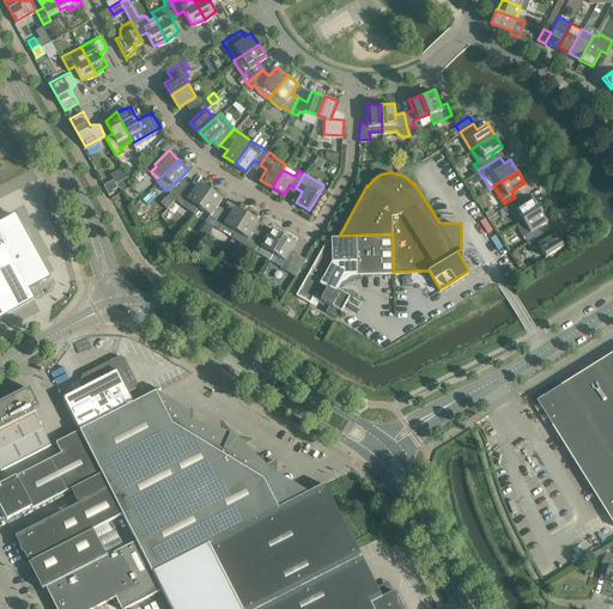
[(113,177),(103,182),(109,193),(113,190),(111,188),(117,184),(113,177)]
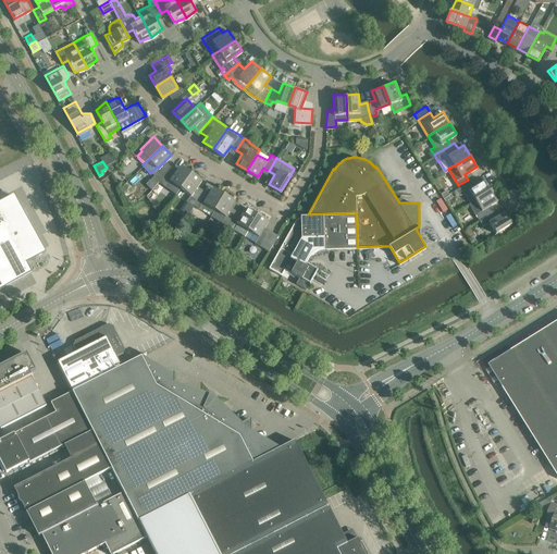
[(159,179),(159,180),(165,185),(176,193),(181,186),(192,171),(181,163),(176,170),(175,172),(169,168),(162,175),(159,179)]
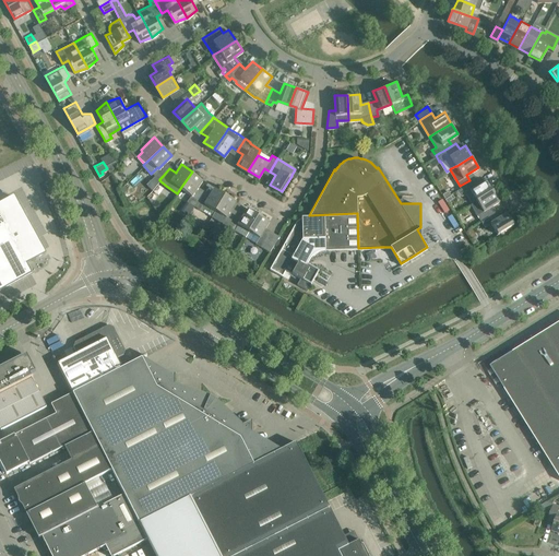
[(192,172),(181,187),(191,194),(202,179),(192,172)]
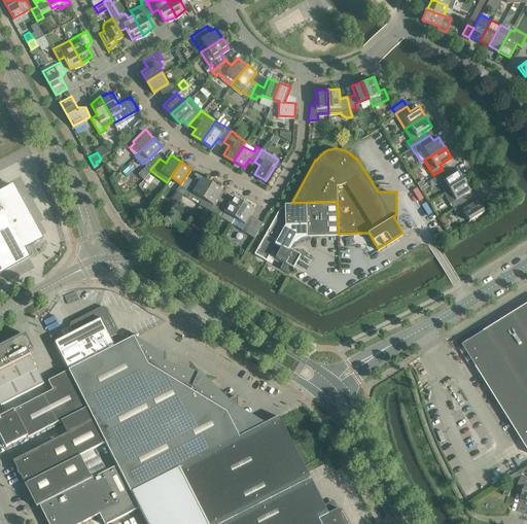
[(433,175),(431,177),(434,182),(437,181),(438,180),(445,190),(449,187),(464,178),(458,168),(452,172),(449,167),(443,170),(433,175)]
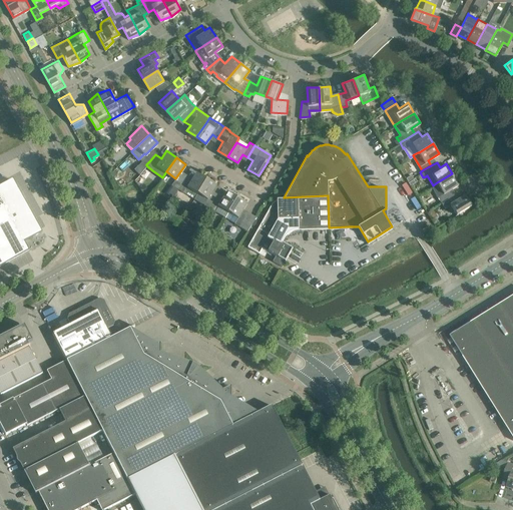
[(178,187),(194,197),(206,176),(196,171),(190,181),(184,177),(180,184),(178,187)]
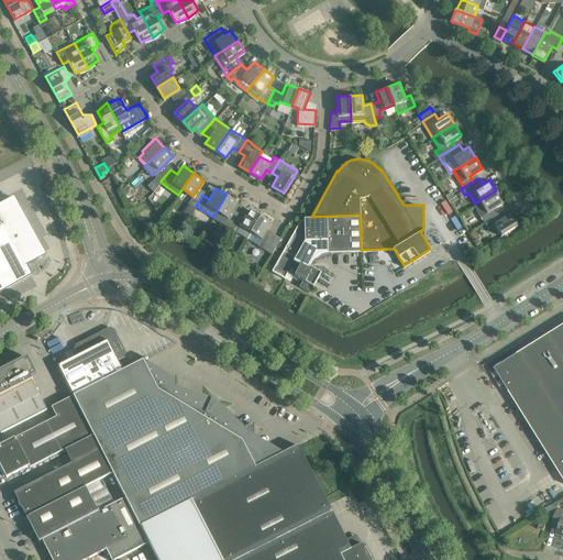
[(475,204),(474,205),(481,215),(484,221),(497,212),(494,207),(503,201),(496,190),(479,200),(475,204)]
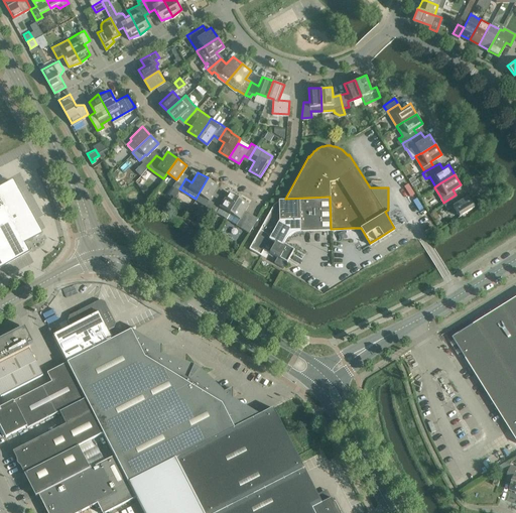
[(207,206),(211,208),(219,194),(214,190),(218,184),(208,177),(196,199),(207,206)]
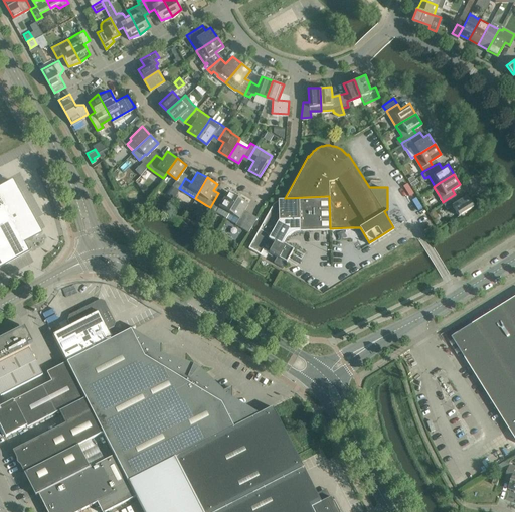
[(0,196),(18,231),(22,229),(28,226),(31,232),(33,233),(36,233),(38,232),(39,230),(39,227),(12,179),(0,185),(0,196)]
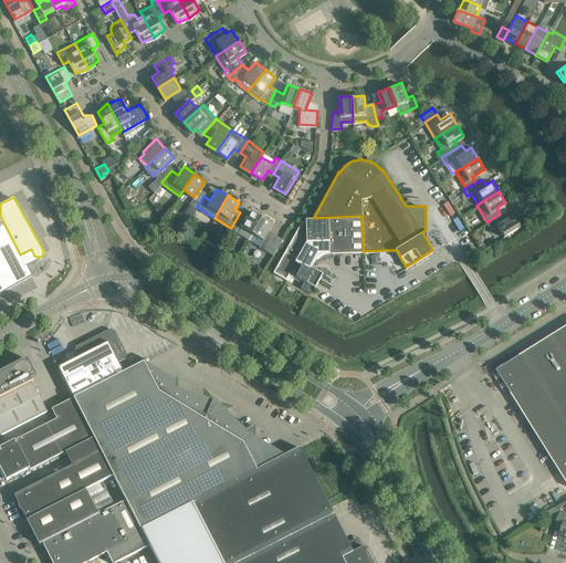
[(241,226),(252,232),(261,216),(250,209),(247,216),(240,212),(231,228),(237,231),(241,226)]
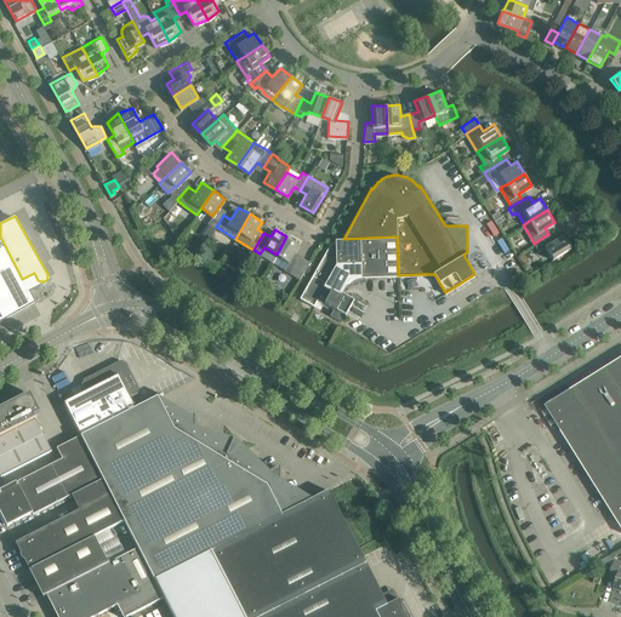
[(548,234),(534,244),(539,250),(542,247),(545,246),(553,258),(570,247),(563,234),(556,239),(552,233),(548,234)]
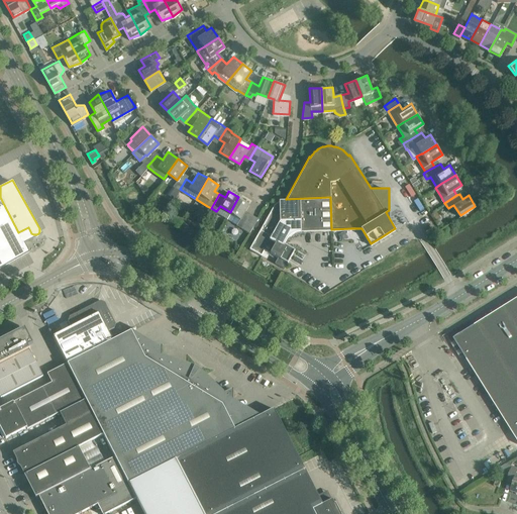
[(0,266),(28,250),(24,243),(18,232),(0,197),(0,266)]
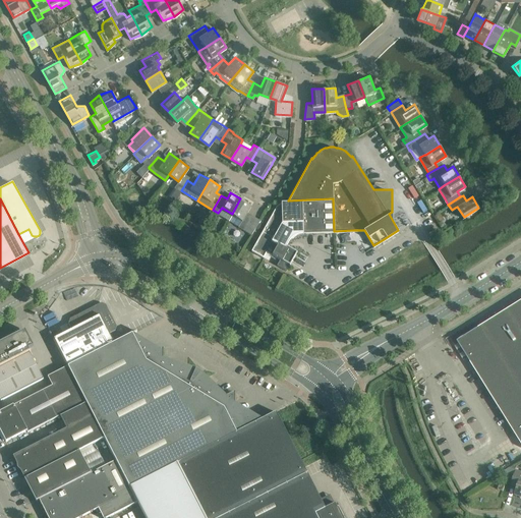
[(250,205),(240,198),(232,214),(228,219),(251,233),(255,225),(258,220),(261,219),(252,214),(245,225),(240,222),(250,205)]
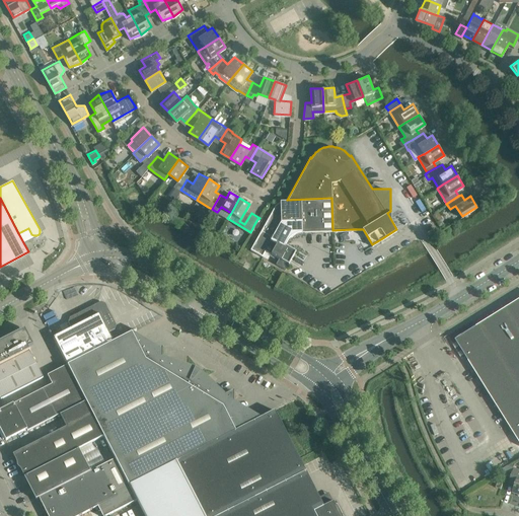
[(276,203),(250,247),(262,254),(265,249),(279,256),(276,262),(285,268),(296,249),(290,245),(285,243),(287,239),(287,238),(289,237),(290,235),(291,234),(293,233),(294,233),(295,232),(296,231),(298,231),(300,231),(302,231),(312,230),(324,230),(332,230),(331,198),(287,200),(280,200),(280,201),(276,203)]
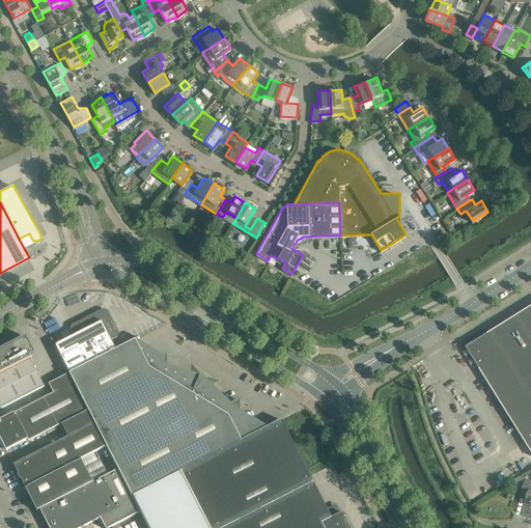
[(217,214),(213,220),(219,224),(222,217),(217,214)]
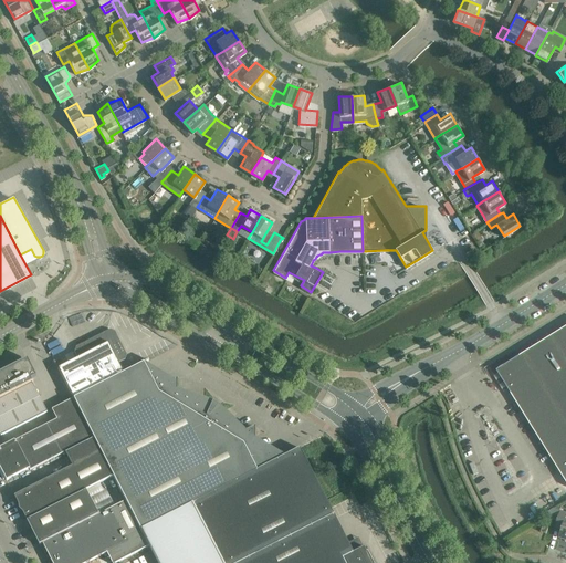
[(475,240),(481,237),(477,229),(471,232),(475,240)]
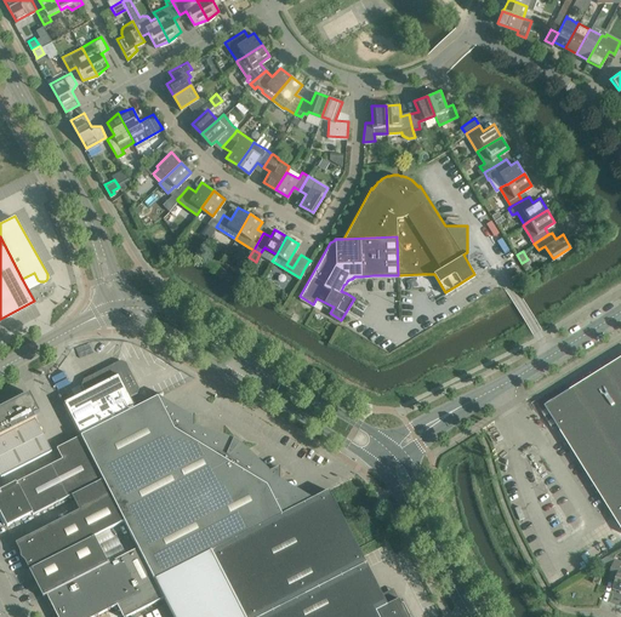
[(620,525),(620,355),(545,403),(620,525)]
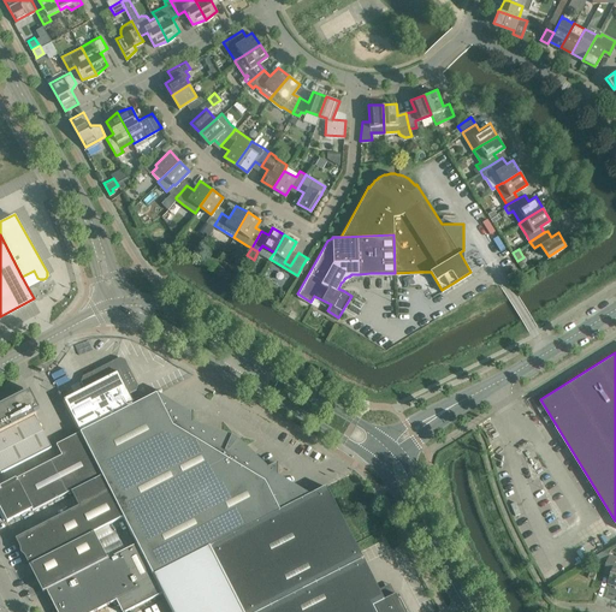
[(73,392),(63,397),(73,417),(80,429),(134,403),(129,391),(136,387),(137,382),(126,361),(125,356),(119,355),(114,357),(82,374),(81,379),(84,386),(73,392)]
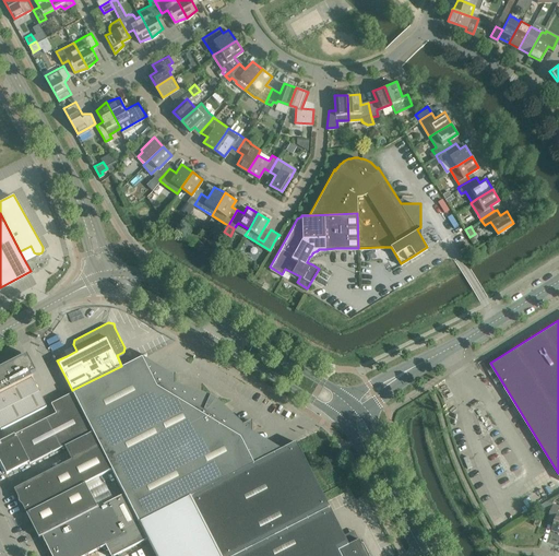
[(0,426),(0,427),(46,404),(32,375),(33,375),(32,374),(31,373),(35,369),(26,352),(11,359),(0,365),(0,426)]
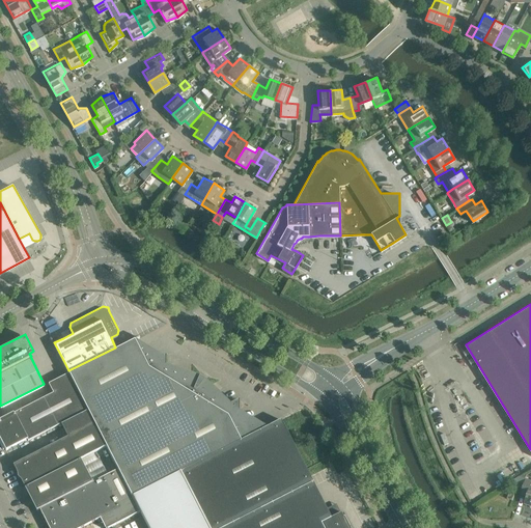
[(115,348),(68,370),(87,408),(106,444),(118,467),(119,470),(228,414),(240,408),(240,396),(228,401),(204,379),(201,376),(197,374),(166,364),(166,352),(146,362),(135,338),(139,335),(115,348)]
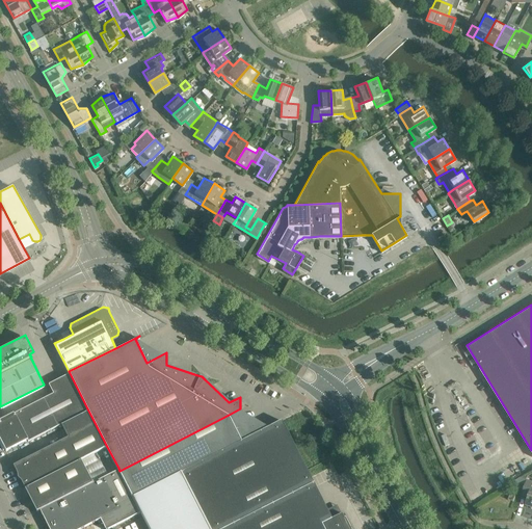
[(0,419),(1,420),(0,420),(0,438),(5,448),(27,438),(28,440),(61,422),(87,408),(69,371),(58,377),(49,381),(53,391),(14,412),(14,411),(0,418),(0,417),(0,419)]
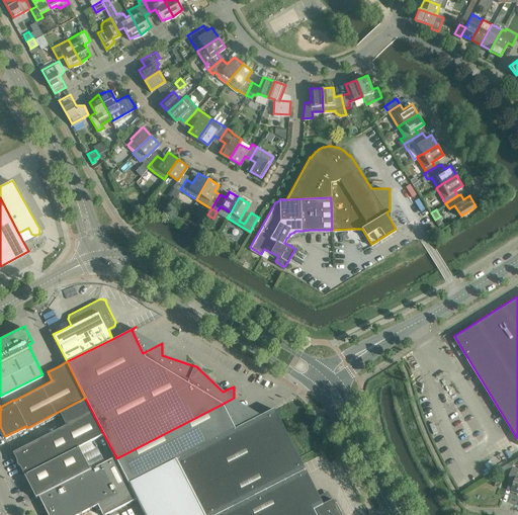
[(66,423),(12,450),(19,463),(18,465),(20,465),(24,474),(79,446),(103,433),(85,398),(60,411),(66,423)]
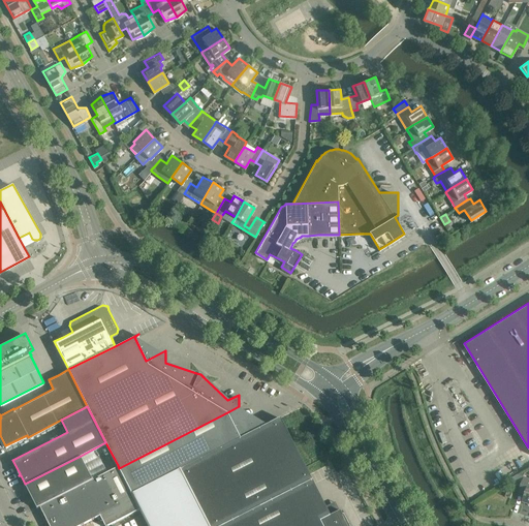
[(227,412),(119,468),(131,492),(276,418),(275,418),(239,436),(227,412)]
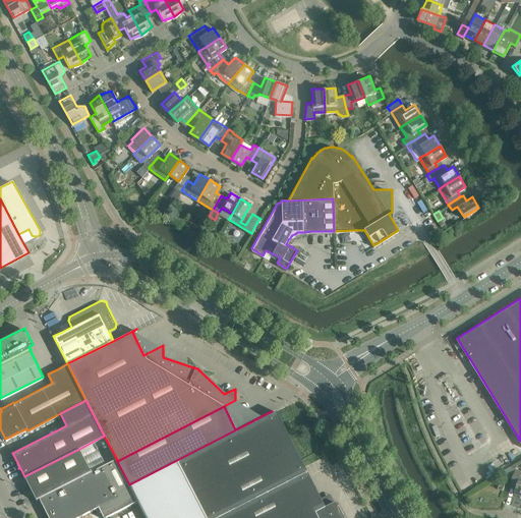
[(272,411),(129,484),(139,503),(147,517),(344,517),(338,505),(336,505),(334,501),(325,506),(320,497),(308,474),(303,465),(275,409),(272,411)]
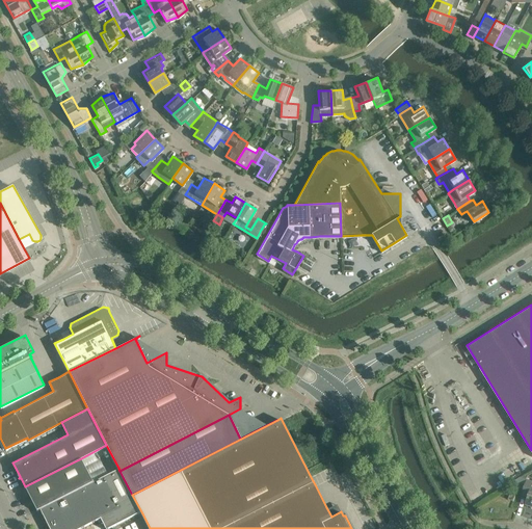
[(81,458),(25,486),(36,510),(40,508),(92,481),(81,458)]
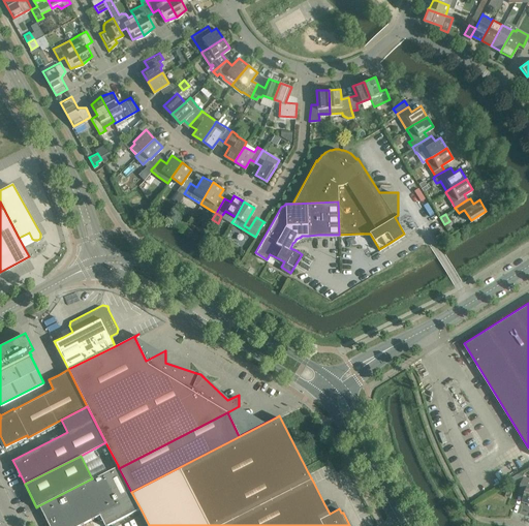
[(92,478),(39,505),(48,521),(45,522),(45,525),(74,525),(99,514),(105,525),(138,507),(117,465),(103,472),(92,478)]
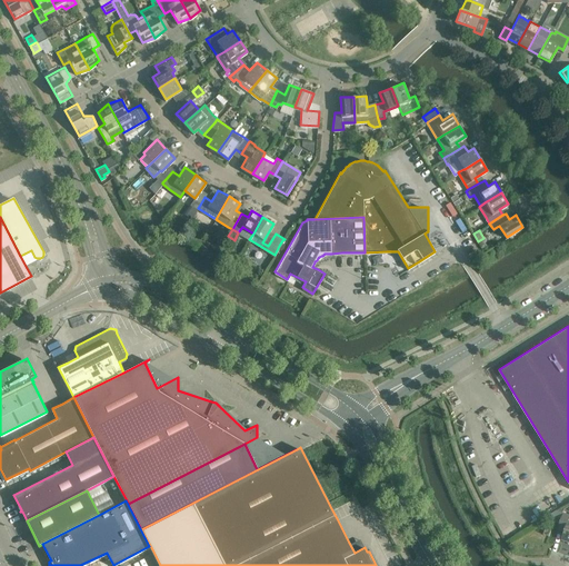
[(568,512),(558,508),(551,512),(560,522),(559,526),(565,528),(565,532),(562,537),(568,539),(568,540),(568,512)]
